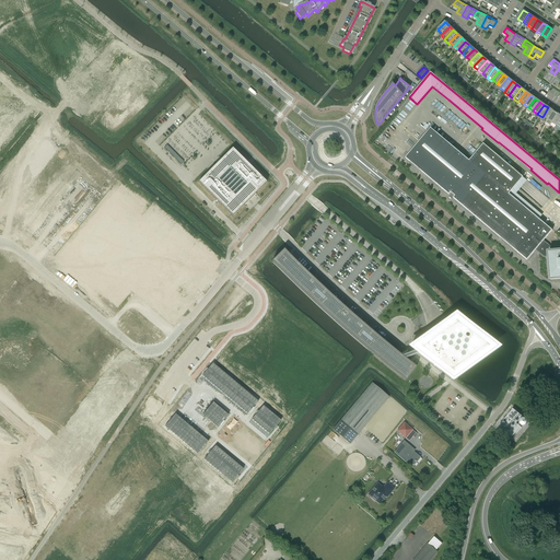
[(548,107),(543,117),(547,119),(552,111),(548,107)]
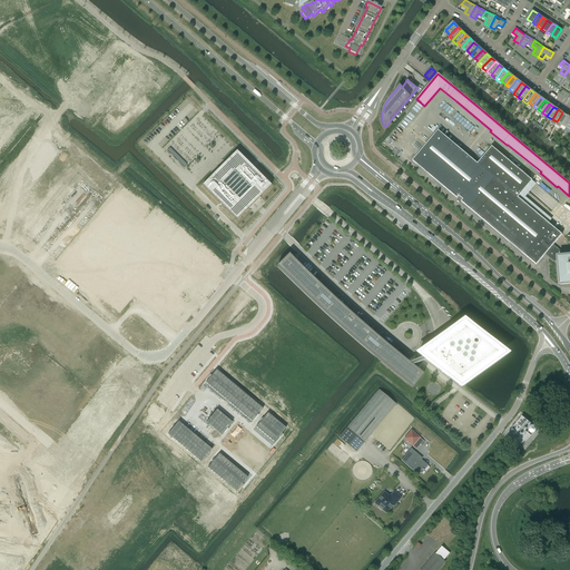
[(562,112),(557,121),(561,125),(568,116),(562,112)]
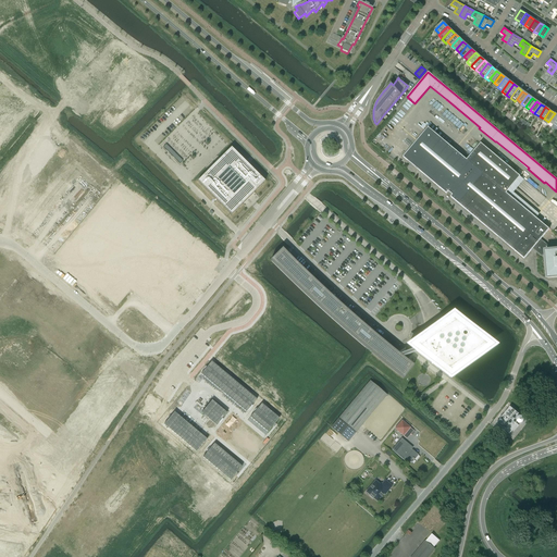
[(524,259),(533,248),(541,239),(549,229),(506,193),(520,176),(481,143),(467,160),(429,127),(404,157),(447,194),(448,192),(453,195),(450,197),(524,259)]
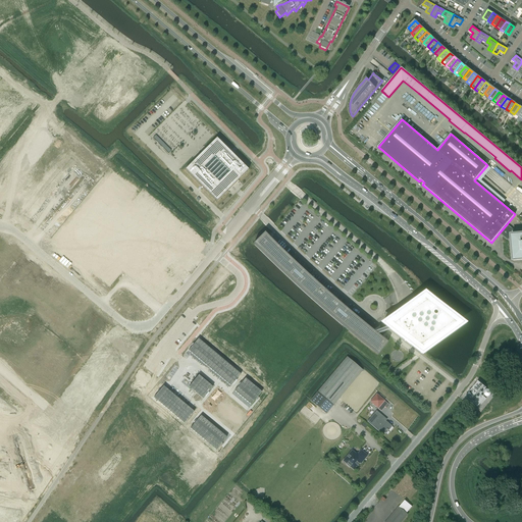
[(155,135),(153,138),(168,153),(171,151),(155,135)]
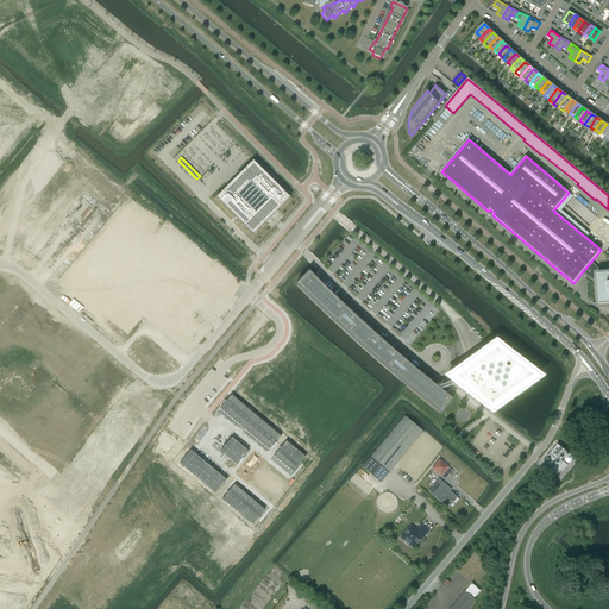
[(228,186),(215,198),(234,217),(237,220),(252,236),(265,223),(277,211),(289,198),(271,180),(268,176),(252,161),(240,174),(228,186)]
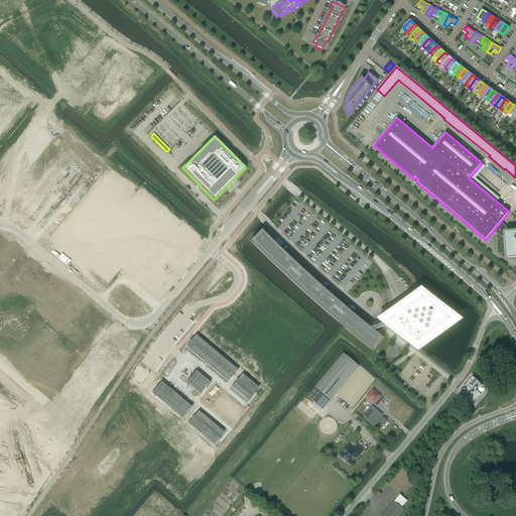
[(483,169),(491,175),(493,173),(486,166),(483,169)]
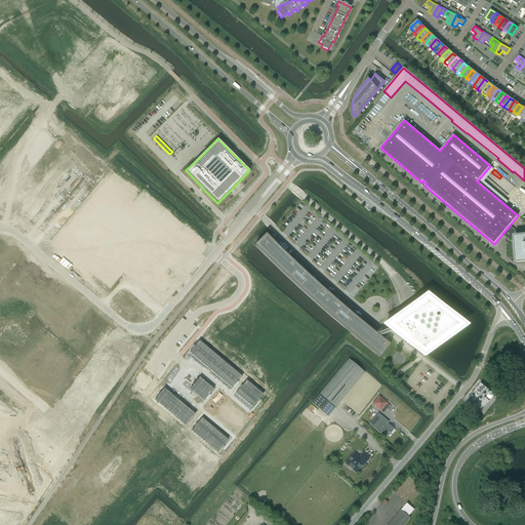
[(188,225),(186,228),(196,235),(198,232),(188,225)]
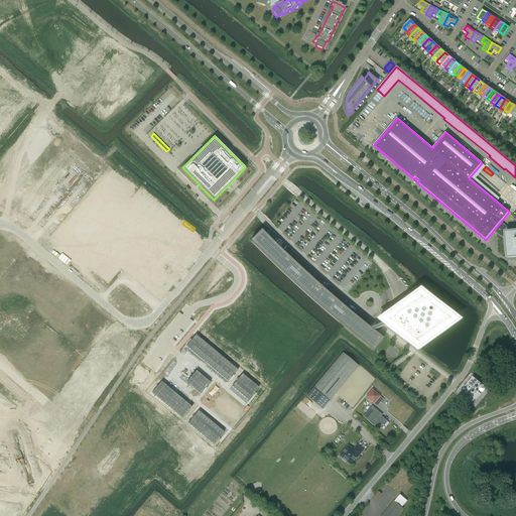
[(501,222),(494,230),(501,237),(506,237),(507,257),(515,256),(515,231),(513,232),(501,222)]
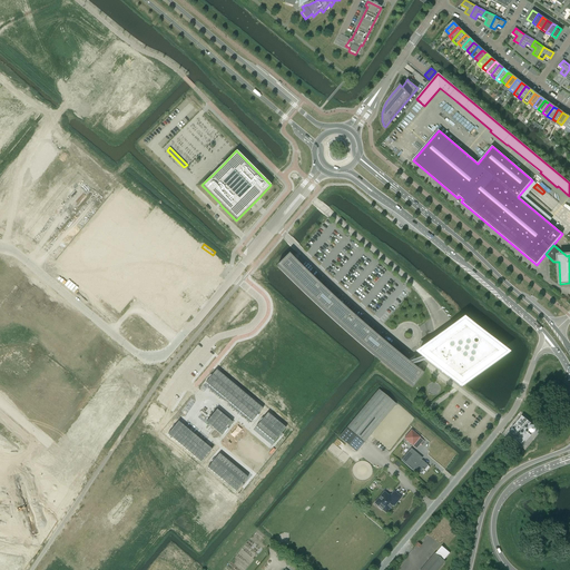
[(372,354),(376,357),(385,365),(394,373),(403,380),(413,387),(424,374),(414,367),(411,364),(404,359),(400,355),(391,347),(382,340),(370,330),(363,324),(356,317),(346,310),(338,302),(331,294),(323,287),(312,277),(303,268),(296,262),(294,259),(290,254),(277,266),(285,274),(292,281),(301,290),(307,296),(314,303),(320,307),(326,314),(334,321),(340,326),(345,332),(353,337),(361,344),(366,350),(372,354)]
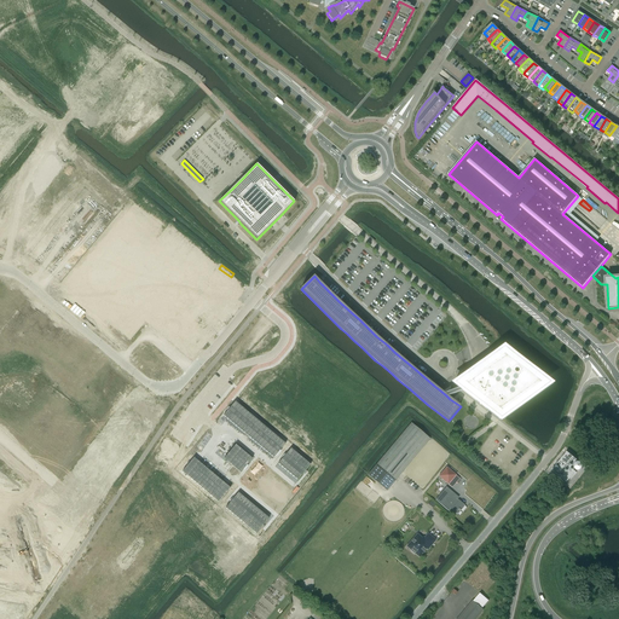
[(204,308),(200,316),(215,327),(220,319),(204,308)]
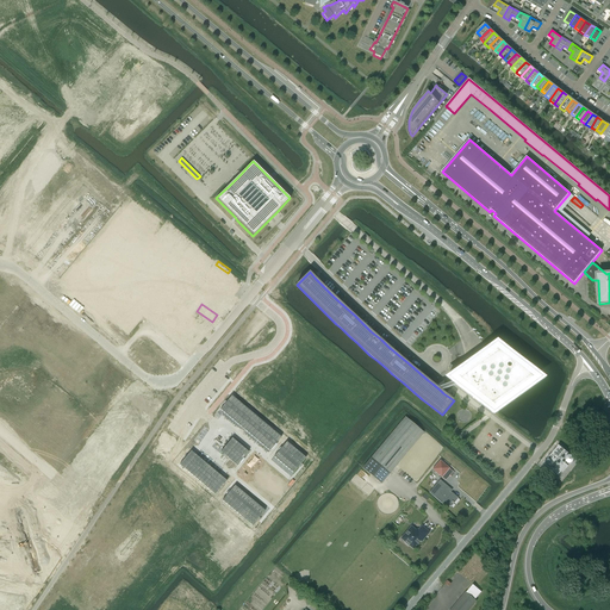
[(492,414),(542,378),(496,342),(483,352),(447,378),(454,384),(459,387),(492,414)]
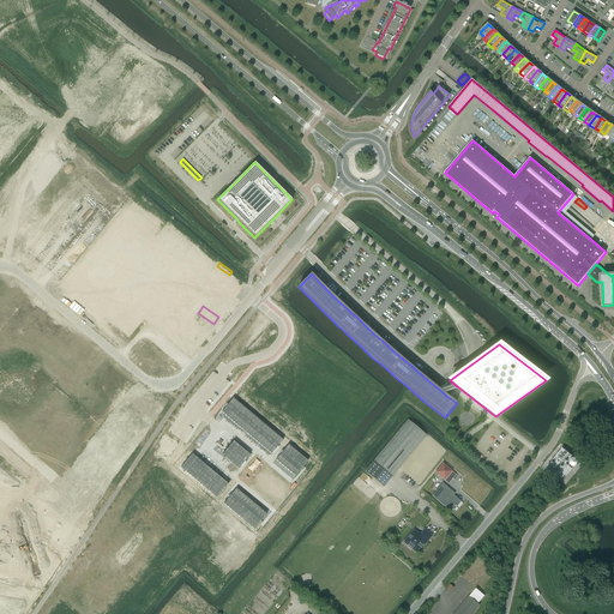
[(233,398),(222,413),(271,453),(283,440),(233,398)]
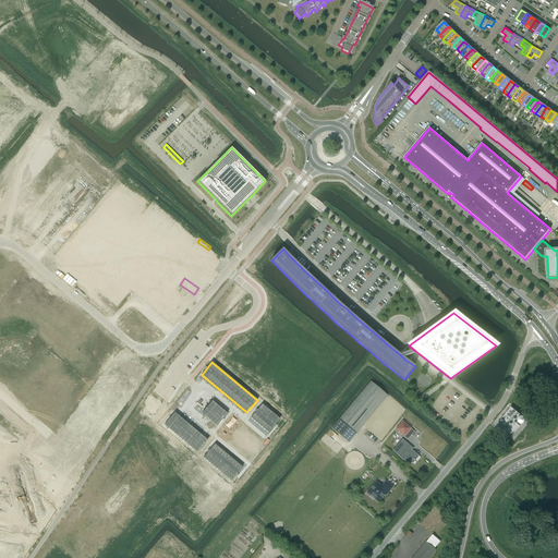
[(348,443),(355,434),(387,396),(371,381),(339,420),(331,428),(348,443)]
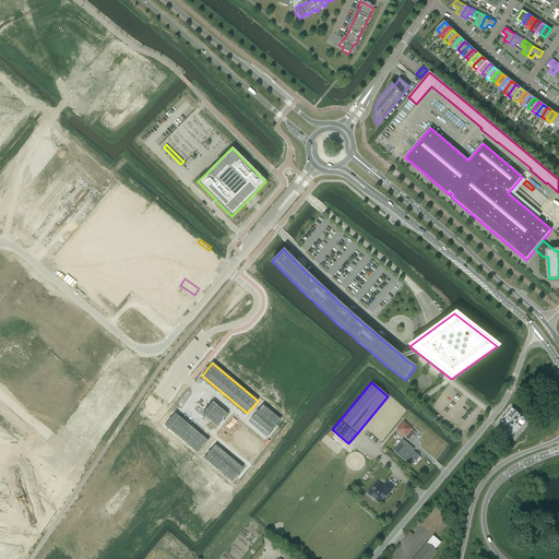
[(212,402),(201,414),(216,427),(227,415),(212,402)]
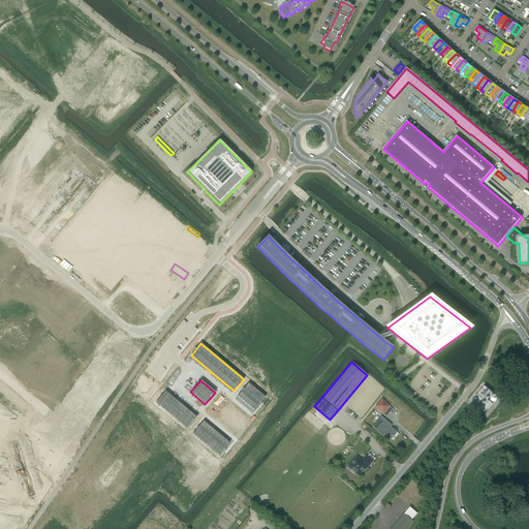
[(247,383),(237,397),(253,410),(263,398),(247,383)]
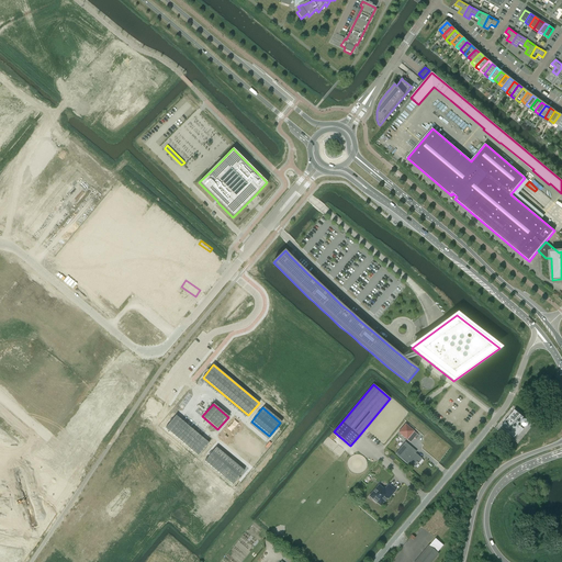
[(515,411),(501,427),(515,439),(524,429),(518,425),(524,418),(515,411)]
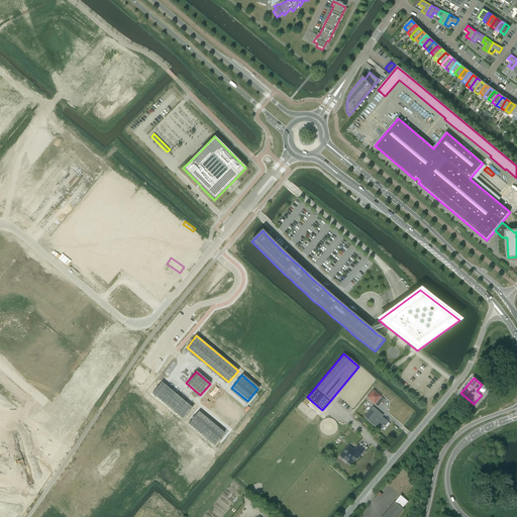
[(162,382),(151,394),(181,419),(191,408),(162,382)]
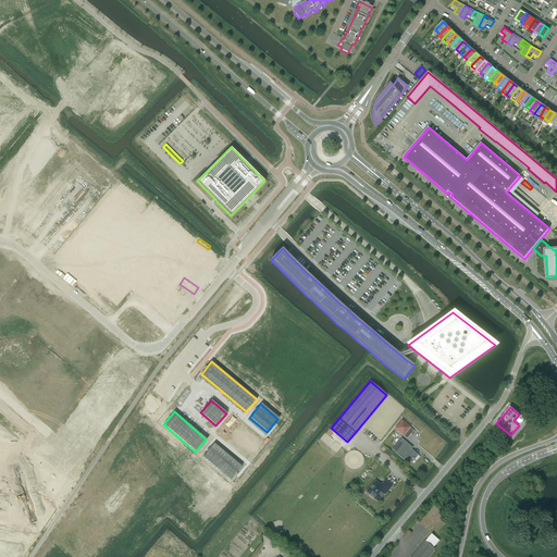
[(401,420),(395,429),(403,436),(407,431),(410,434),(413,431),(410,428),(401,420)]
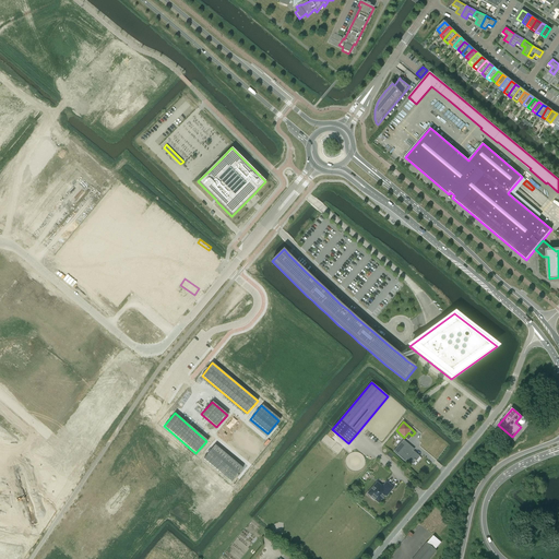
[(414,450),(407,444),(403,441),(393,452),(404,461),(407,458),(408,460),(413,464),(416,461),(415,460),(418,456),(415,453),(414,454),(412,452),(414,450)]
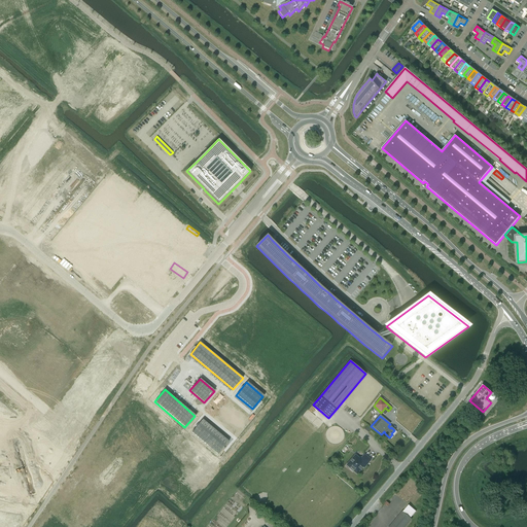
[(203,419),(191,432),(218,454),(229,442),(203,419)]
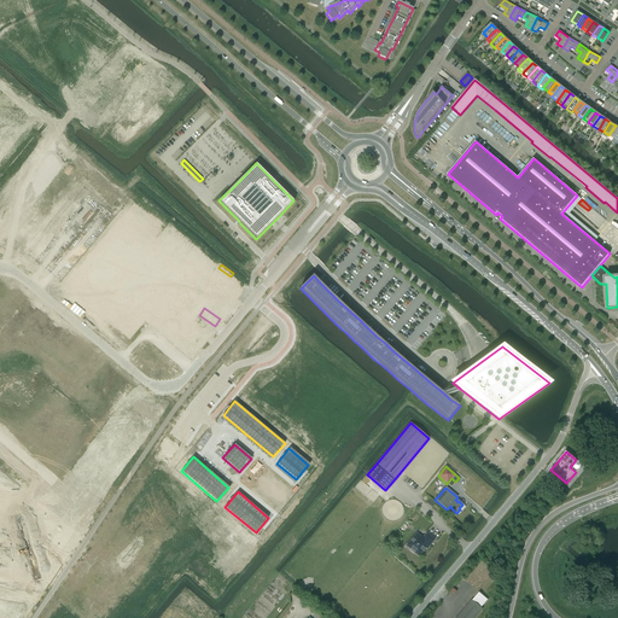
[(425,548),(426,548),(435,540),(427,534),(424,537),(423,536),(421,537),(417,534),(406,546),(410,549),(409,551),(413,553),(414,553),(418,555),(425,548)]
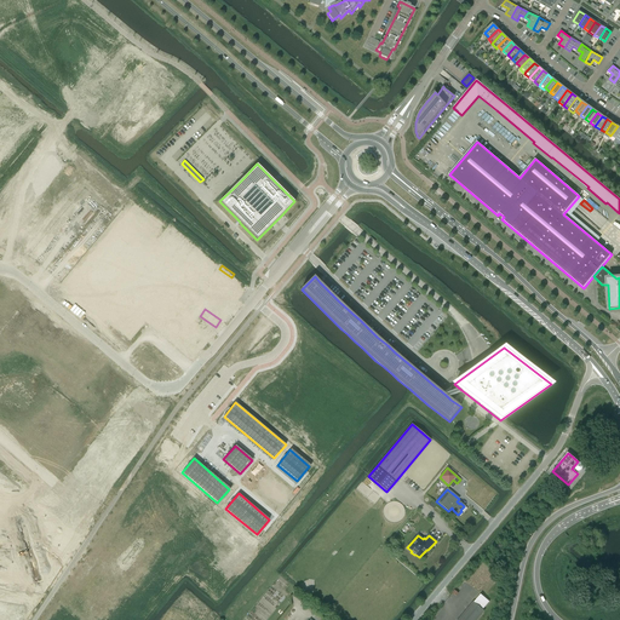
[(476,619),(484,610),(474,601),(457,619),(476,619)]
